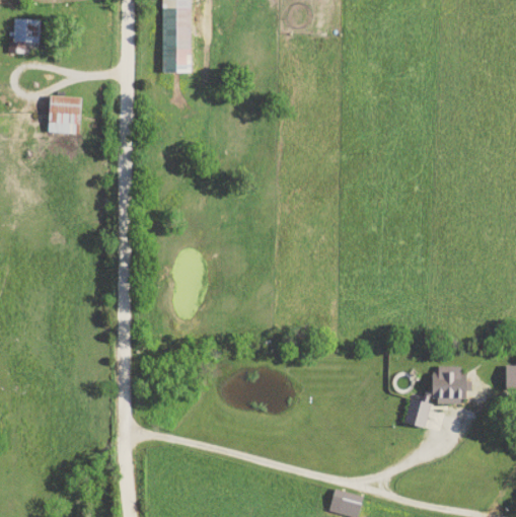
[(162,0),(162,70),(187,70),(187,55),(192,55),(192,0),(162,0)]
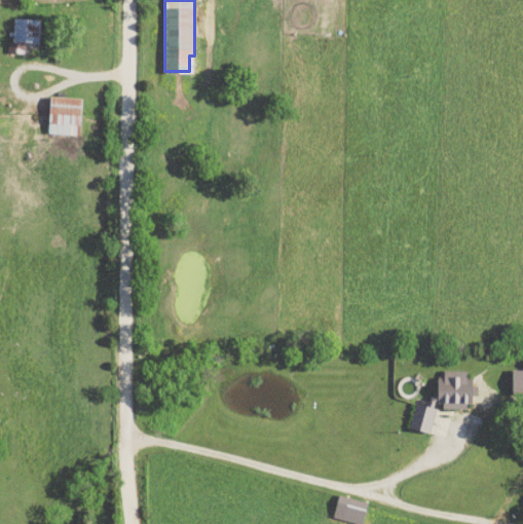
[(12,52),(26,53),(27,27),(34,27),(34,20),(13,19),(12,52)]
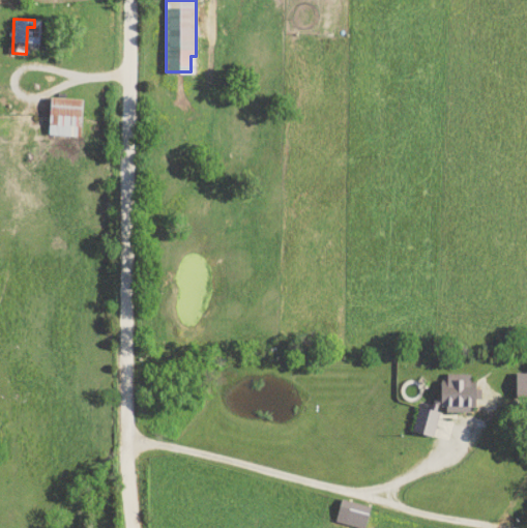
[(85,136),(85,98),(50,97),(49,136),(85,136)]
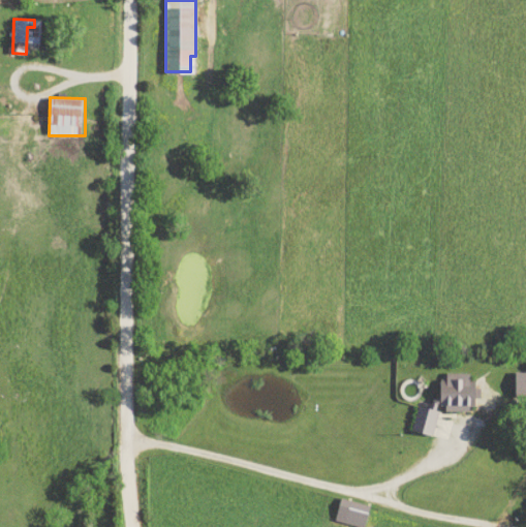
[(525,372),(514,373),(515,398),(525,397),(525,372)]
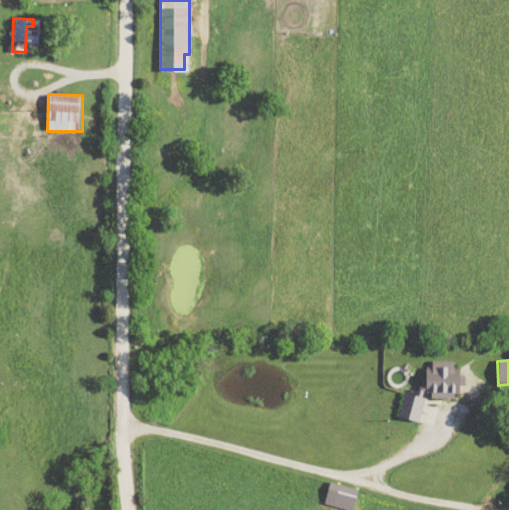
[(457,361),(427,362),(427,396),(458,395),(457,361)]
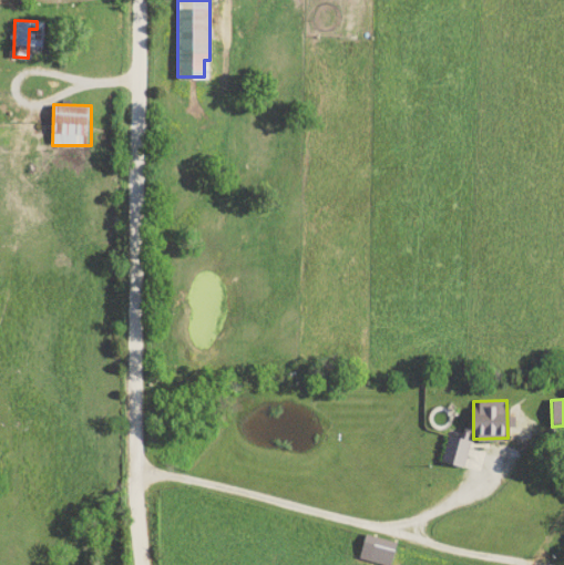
[(465,468),(471,441),(449,437),(443,463),(465,468)]
